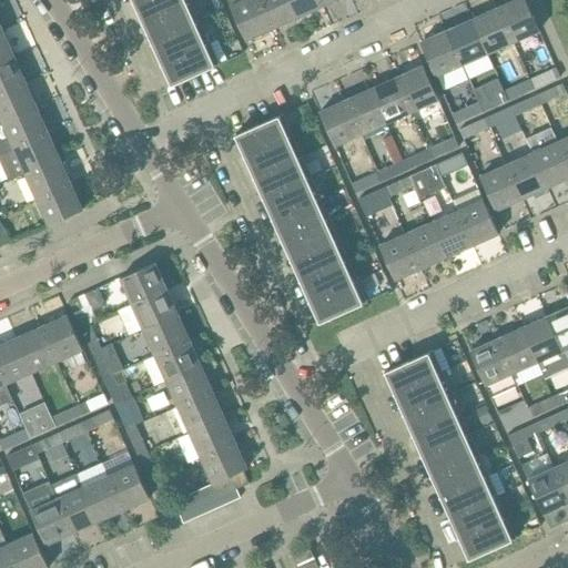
[(191,2),(190,0),(139,0),(133,3),(142,23),(191,2)]
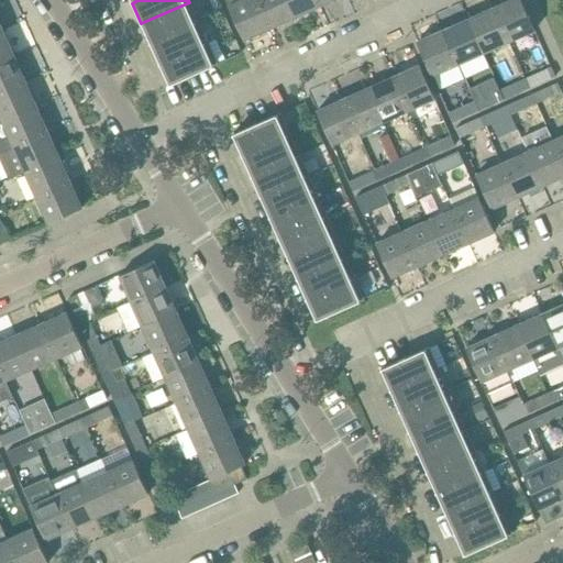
[(225,0),(244,40),(269,29),(257,0),(225,0)]
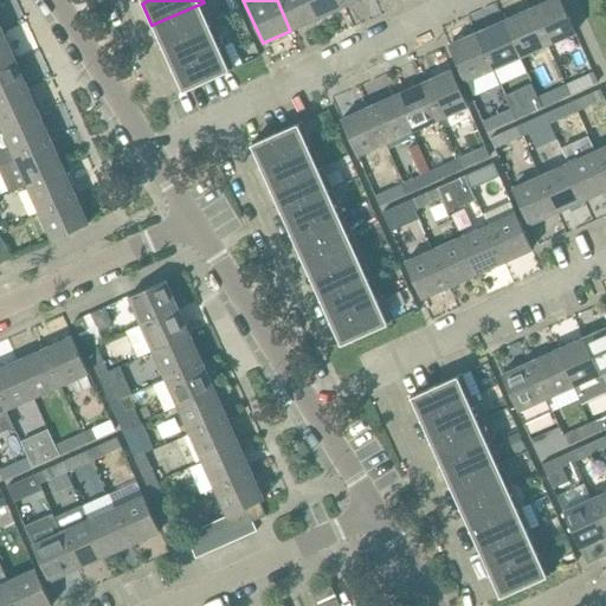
[(309,0),(277,0),(290,31),(318,18),(309,0)]
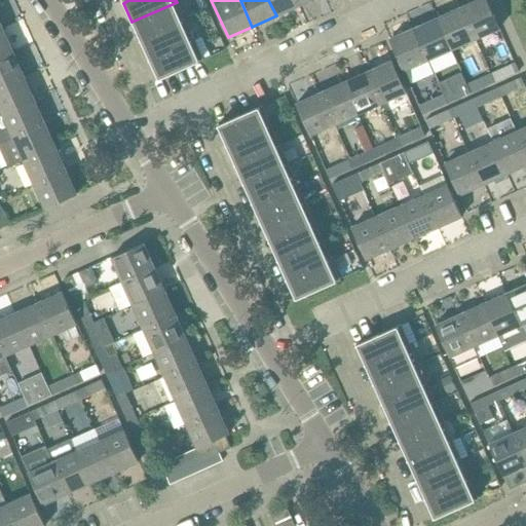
[(268,0),(276,15),(300,5),(297,0),(268,0)]
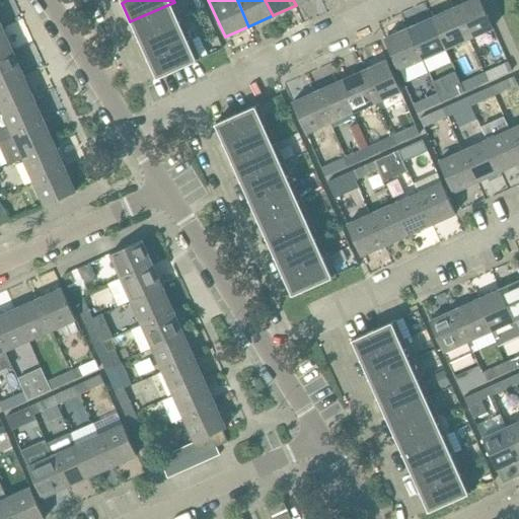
[(493,27),(480,0),(470,0),(455,7),(469,39),(493,27)]
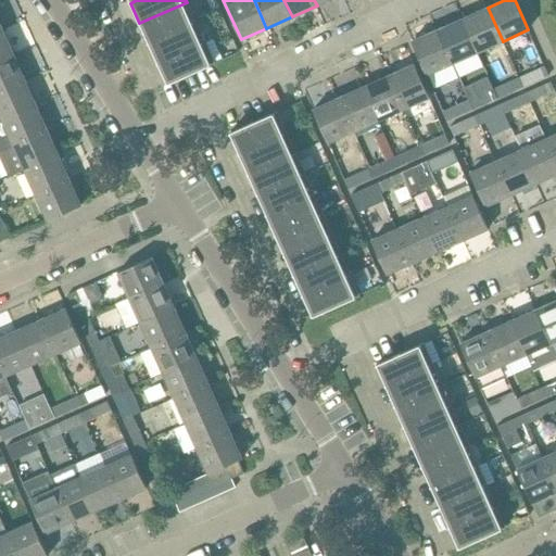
[(149,43),(196,22),(187,2),(139,23),(149,43)]
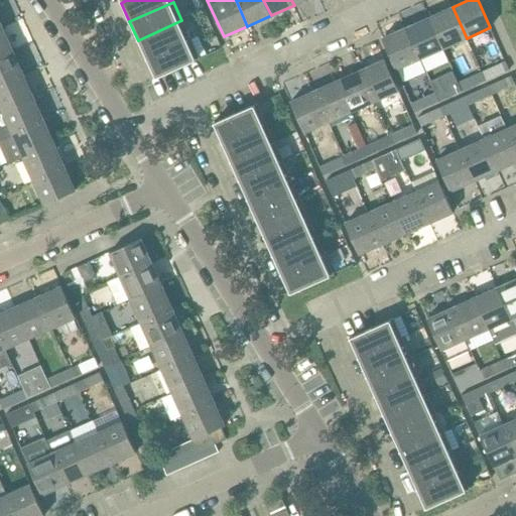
[(443,48),(467,38),(453,7),(429,17),(443,48)]
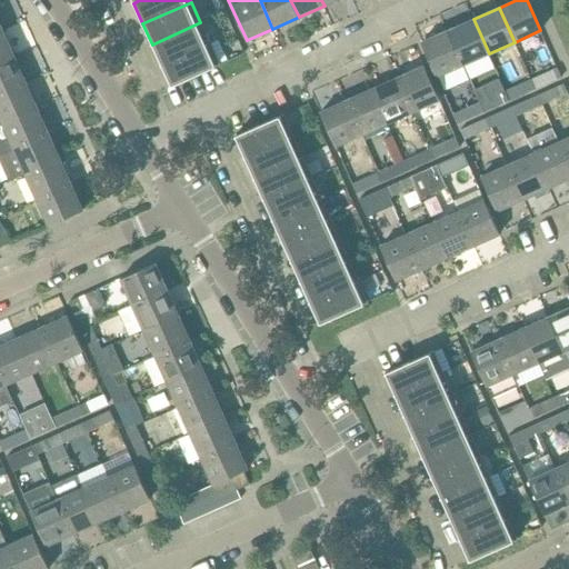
[(473,19),(448,31),(469,80),(496,68),(489,53),(473,19)]
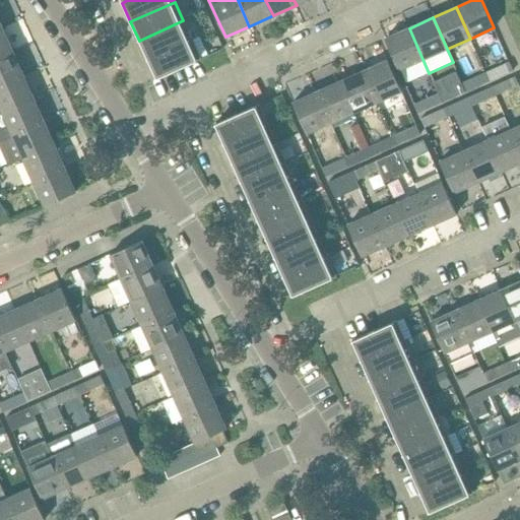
[(192,40),(183,20),(139,41),(147,60),(192,40)]
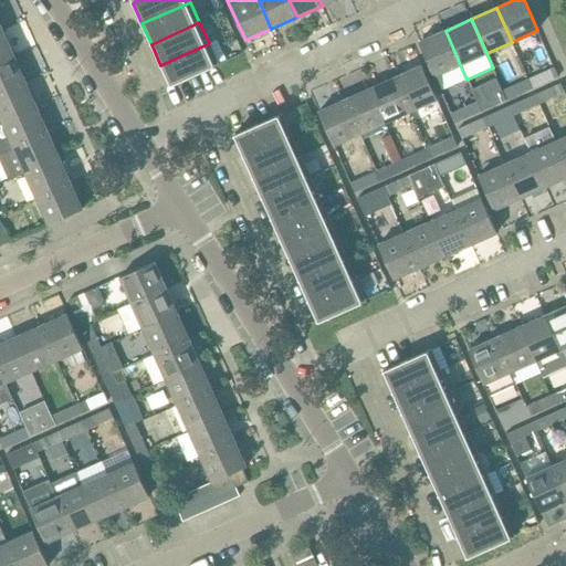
[(2,30),(0,31),(0,61),(14,55),(2,30)]
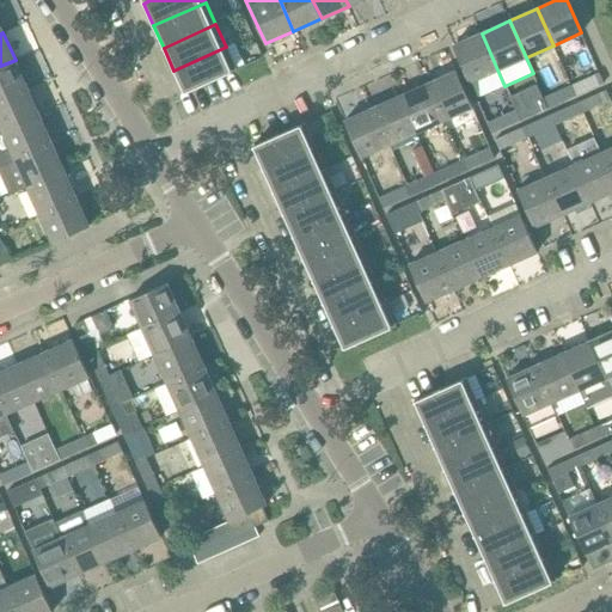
[(482,34),(453,46),(477,98),(505,86),(482,34)]
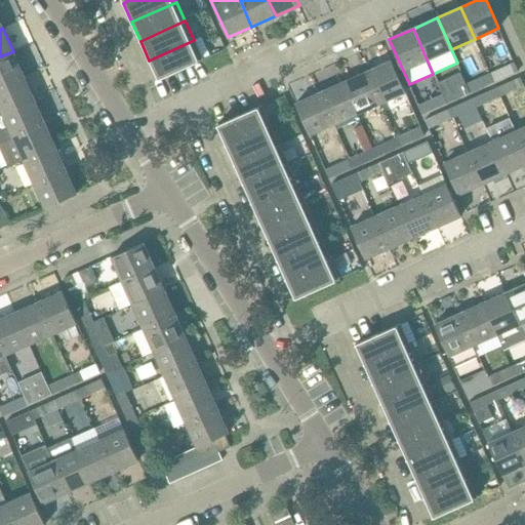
[(194,40),(149,61),(157,79),(158,80),(166,76),(203,59),(210,56),(202,37),(194,40)]
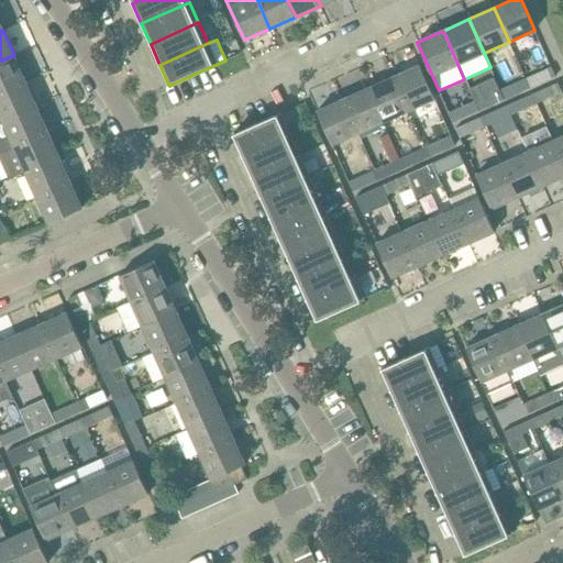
[(14,55),(0,61),(0,91),(25,80),(14,55)]
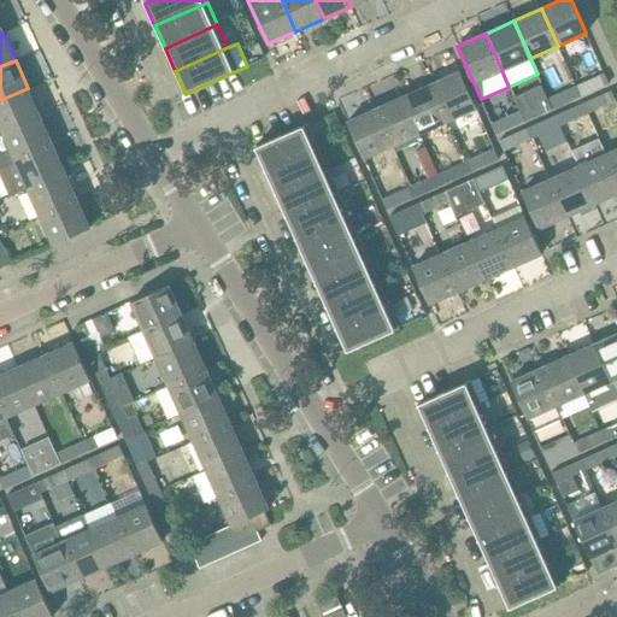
[(476,109),(460,71),(432,83),(448,121),(453,131),(476,122),(471,111),(476,109)]
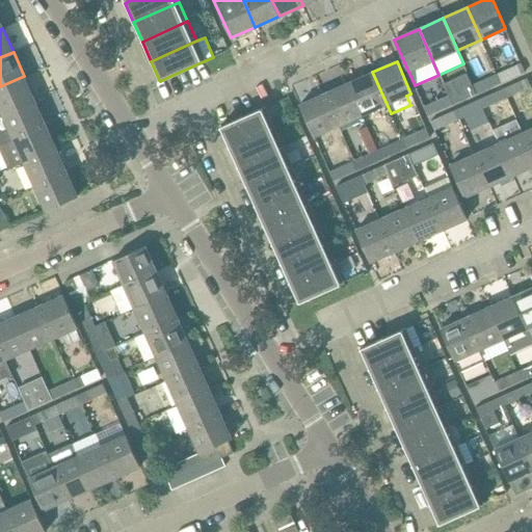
[(525,72),(521,63),(503,72),(507,80),(525,72)]
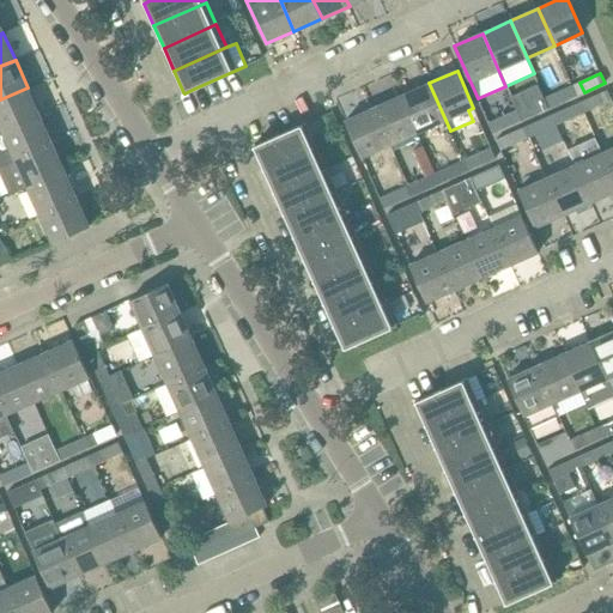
[(445,120),(429,83),(401,96),(418,133),(445,120)]
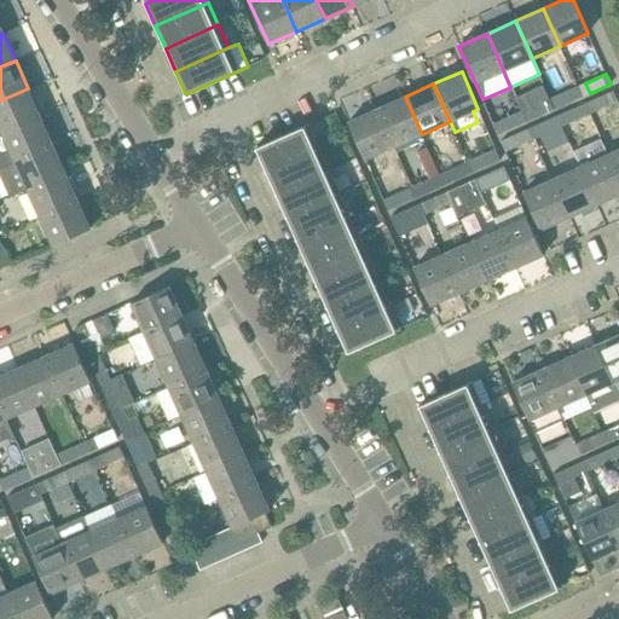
[(543,85),(524,94),(534,119),(554,109),(550,99),(543,85)]
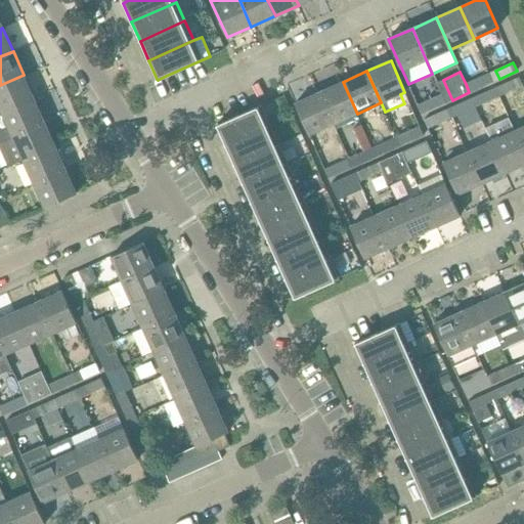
[(24,75),(0,85),(0,107),(2,113),(34,98),(24,75)]
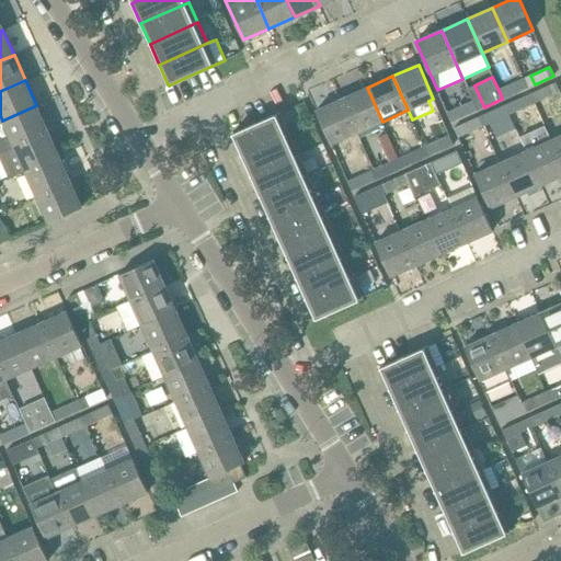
[(502,99),(521,91),(516,81),(499,90),(502,99)]
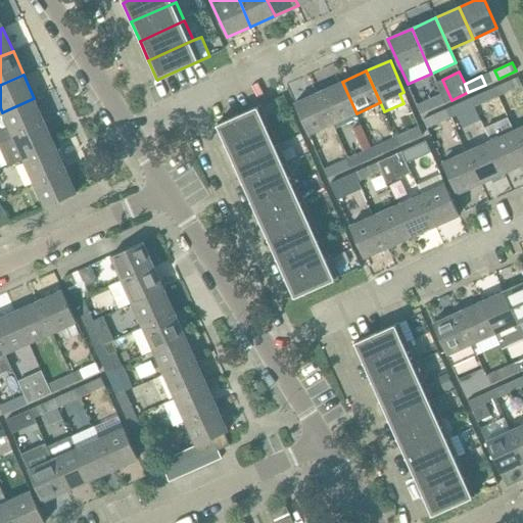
[(497,96),(522,85),(519,77),(494,87),(497,96)]
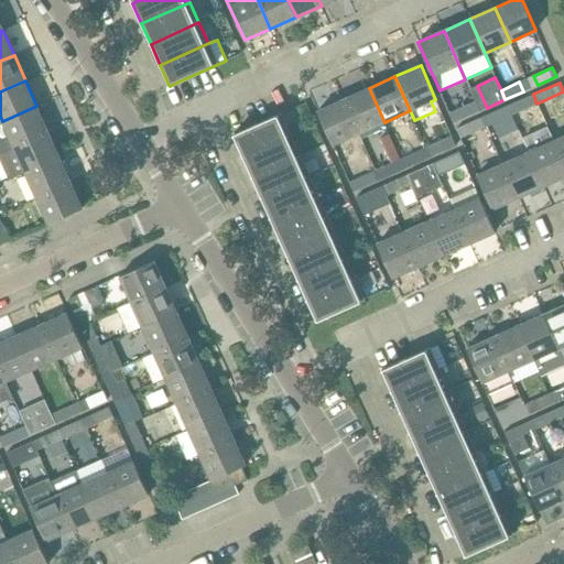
[(384,122),(369,88),(344,99),(359,133),(384,122)]
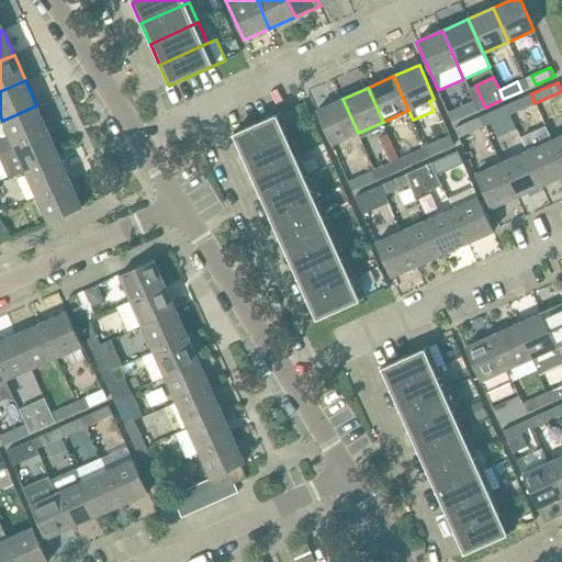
[(531,93),(506,105),(514,124),(528,117),(524,108),(535,103),(531,93)]
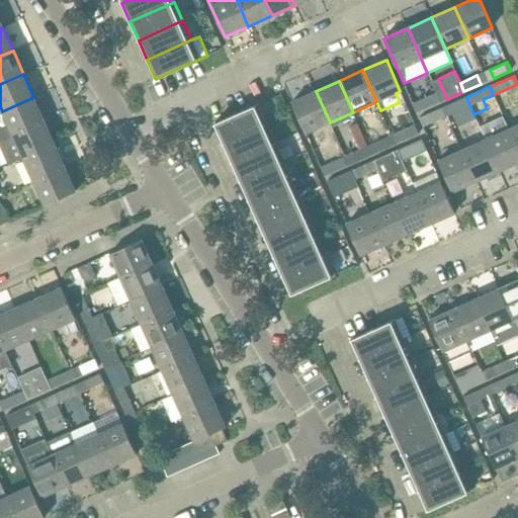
[(330,122),(316,91),(291,102),(306,134),(330,122)]
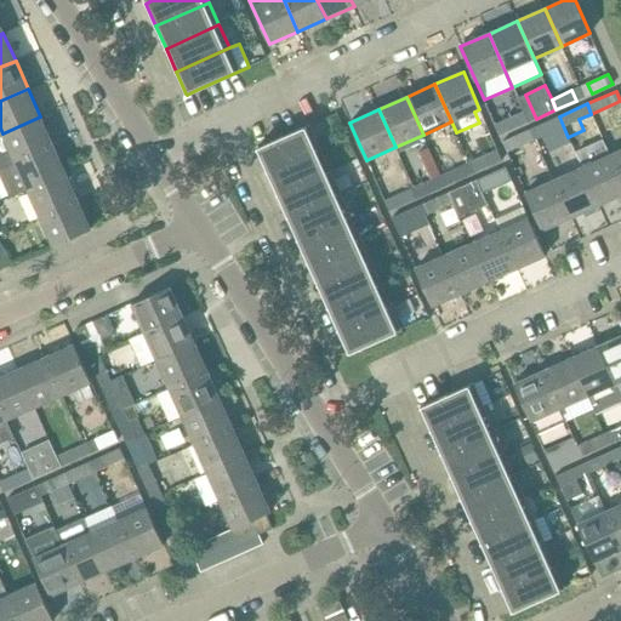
[(500,135),(520,125),(516,115),(495,125),(500,135)]
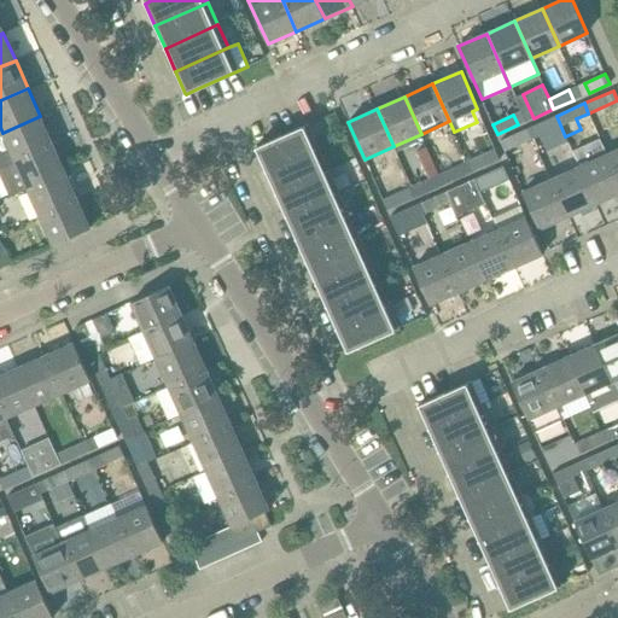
[(3,133),(0,134),(0,167),(15,161),(53,144),(40,116),(3,133)]
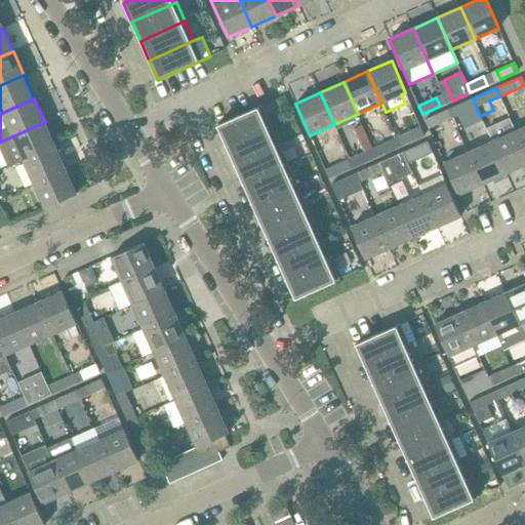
[(455,106),(449,109),(452,117),(453,118),(458,115),(465,128),(482,120),(480,116),(473,98),(455,106)]
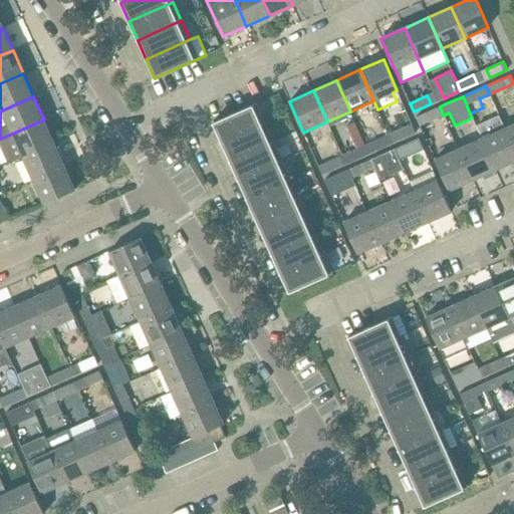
[(256,103),(212,122),(221,142),(265,122),(256,103)]
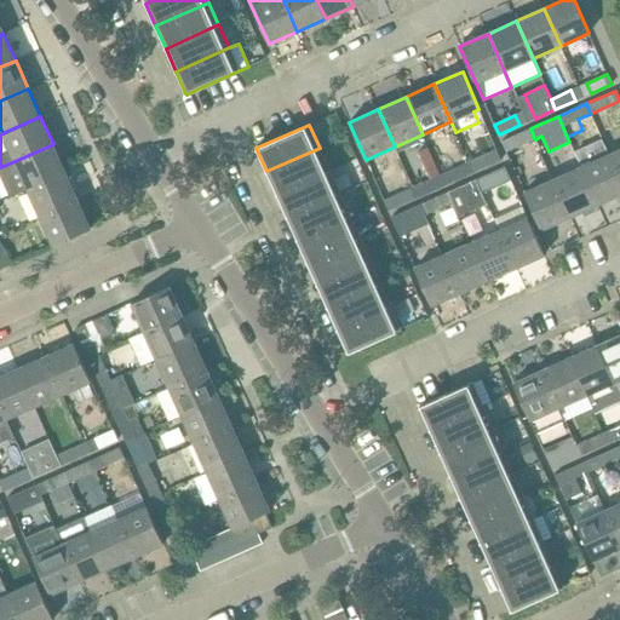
[(317,137),(322,147),(337,141),(337,139),(332,131),(317,137)]
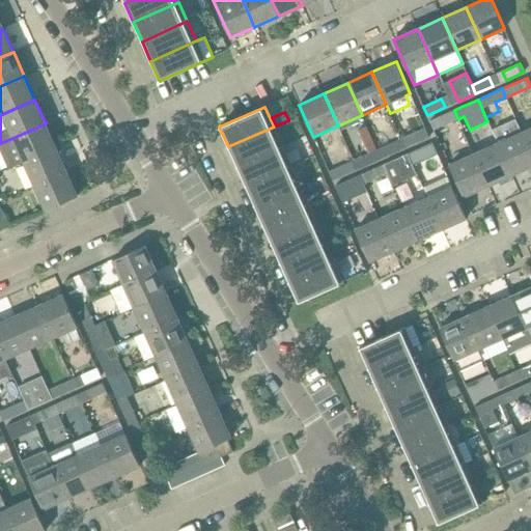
[(429,120),(434,130),(451,121),(448,113),(429,120)]
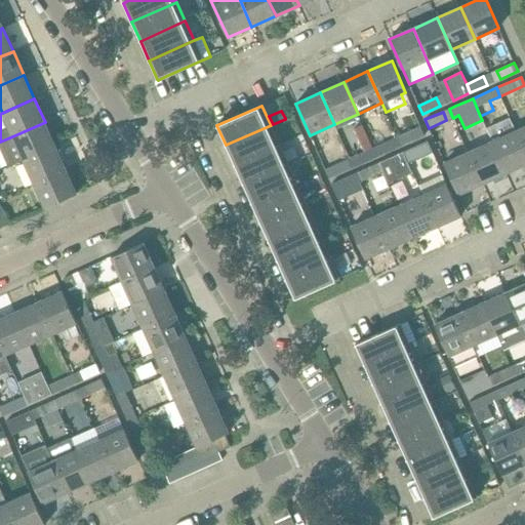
[(12,136),(0,142),(0,148),(8,167),(24,160),(55,146),(45,122),(12,136)]
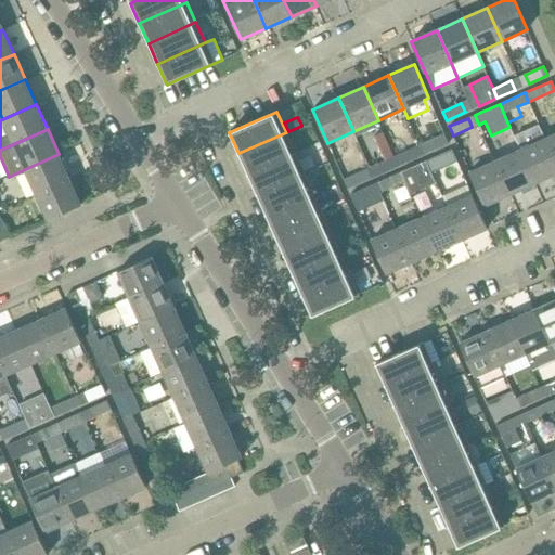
[(383,131),(374,136),(386,160),(394,156),(395,156),(383,131)]
